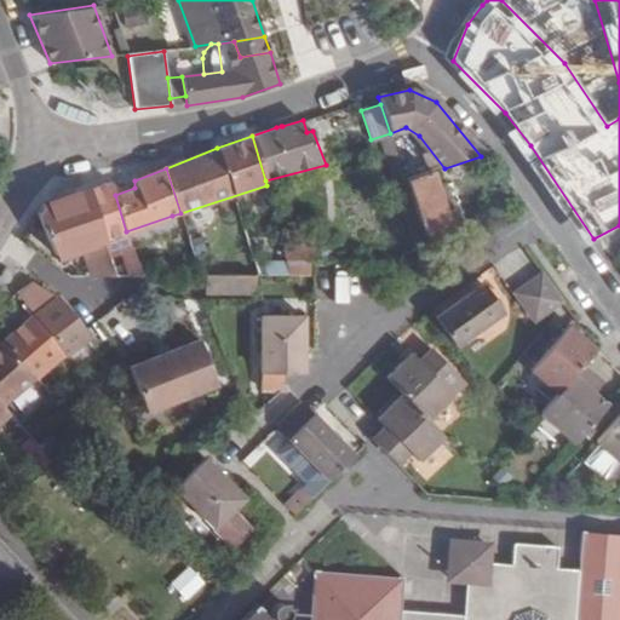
[(406,182),(425,239),(466,223),(460,206),(452,208),(445,211),(436,184),(432,173),(406,182)]
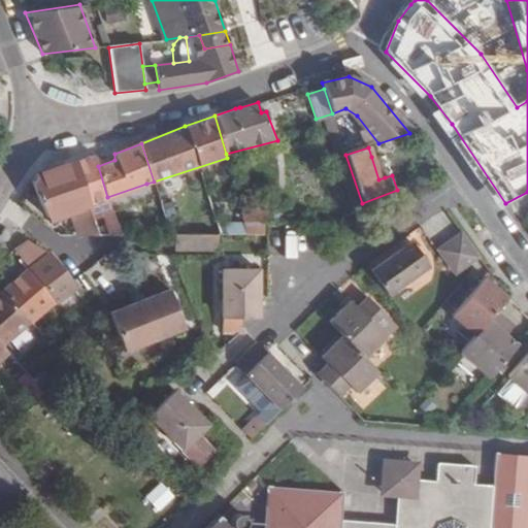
[(368,223),(362,203),(345,155),(338,157),(360,223),(368,223)]
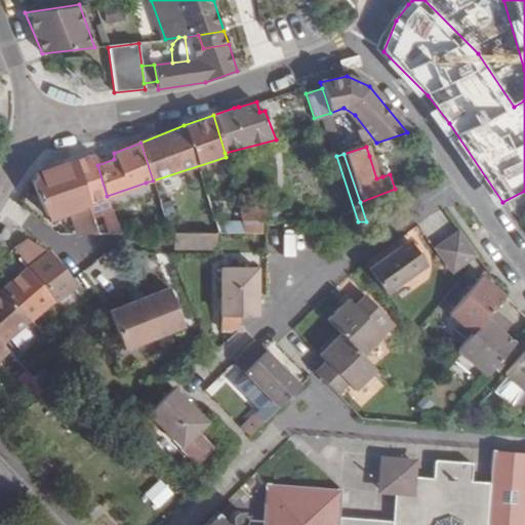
[(375,154),(369,156),(376,178),(382,176),(375,154)]
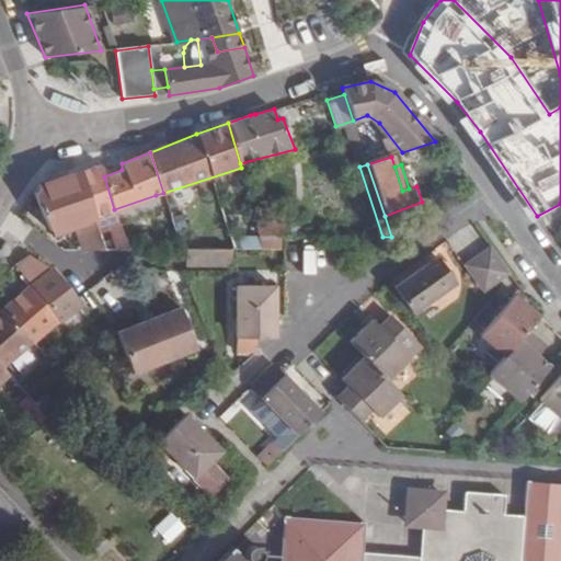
[(104,176),(101,169),(100,168),(98,167),(98,165),(81,171),(104,250),(128,253),(118,222),(114,209),(104,176)]
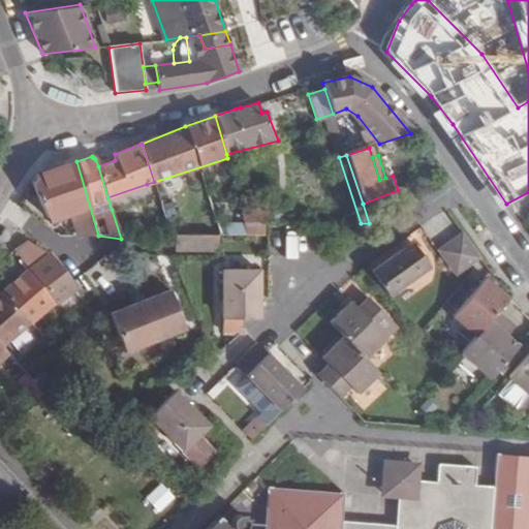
[(37,175),(32,183),(47,217),(51,219),(69,213),(76,236),(98,236),(76,161),(37,175)]
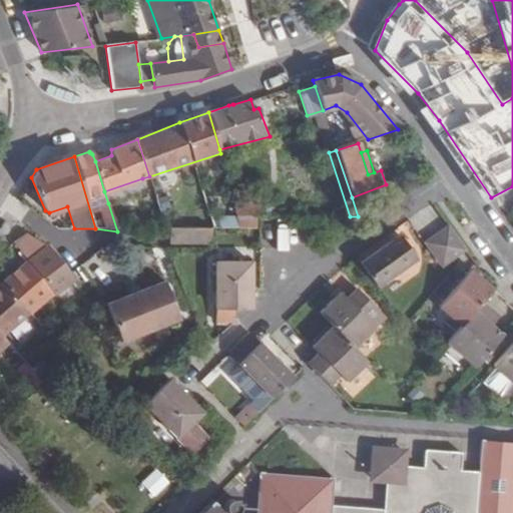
[(142,178),(104,191),(108,203),(146,191),(142,178)]
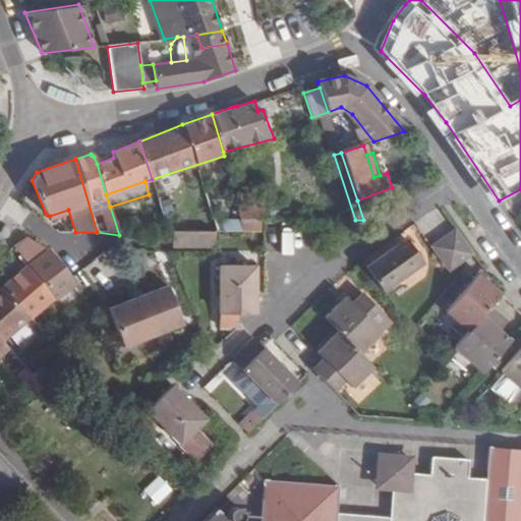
[(158,198),(166,222),(179,222),(170,194),(158,198)]
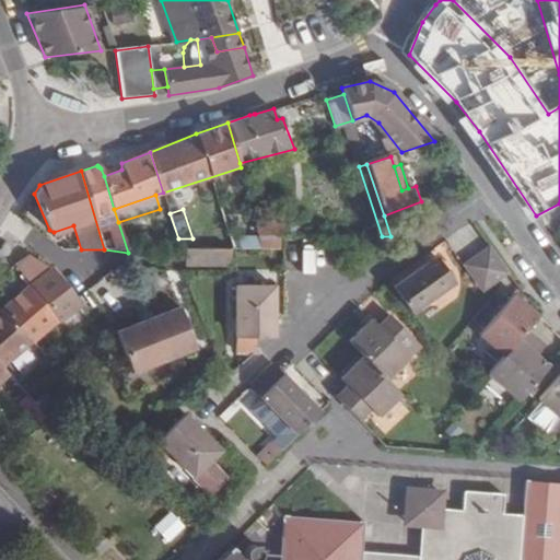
[(290,225),(257,225),(260,237),(276,237),(293,236),(290,225)]
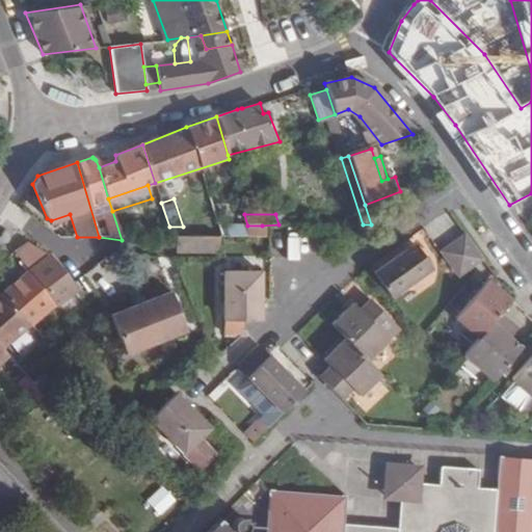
[(169,227),(173,236),(176,236),(251,236),(247,225),(183,227),(169,227)]
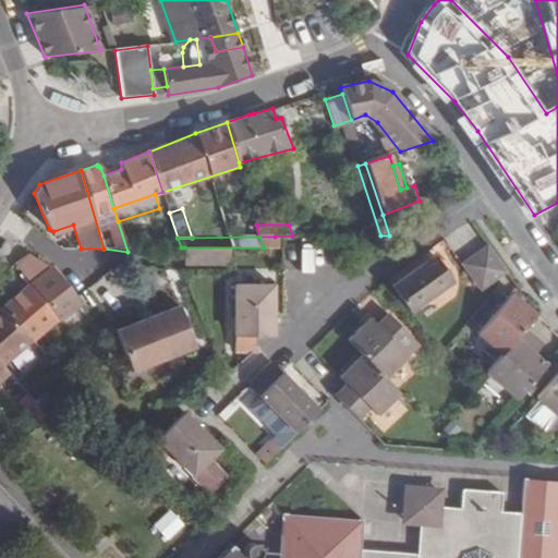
[(275,237),(259,237),(264,247),(275,247),(275,237)]
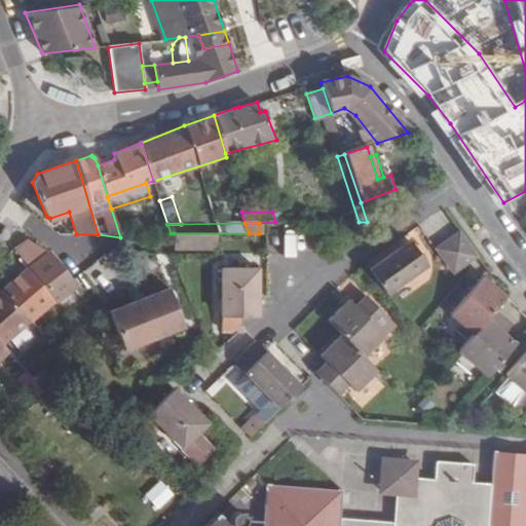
[(459,231),(447,240),(465,265),(478,256),(459,231)]
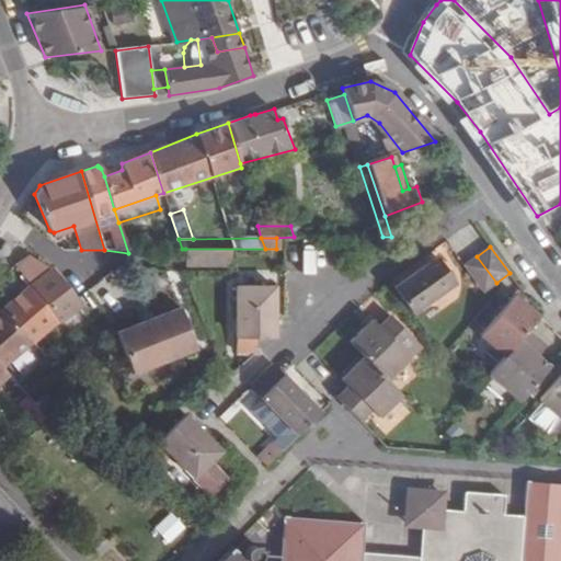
[(231,250),(185,249),(185,266),(230,266),(231,250)]
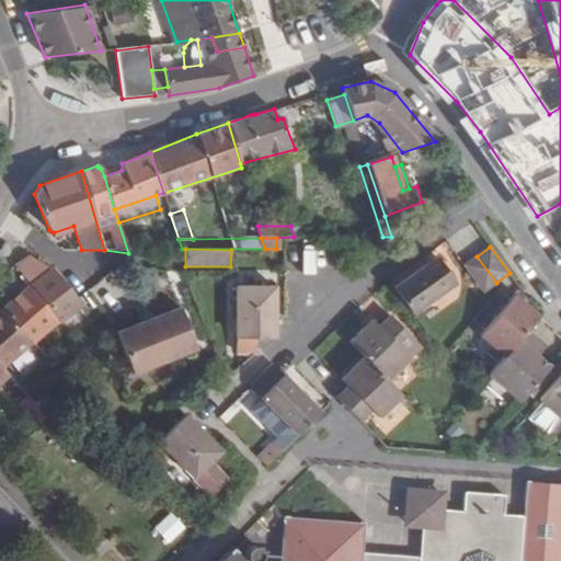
[(437,256),(393,288),(412,313),(456,283),(437,256)]
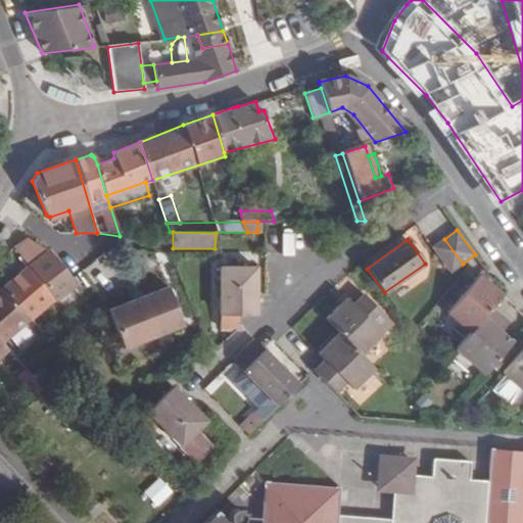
[(444,239),(433,247),(450,273),(463,264),(444,239)]
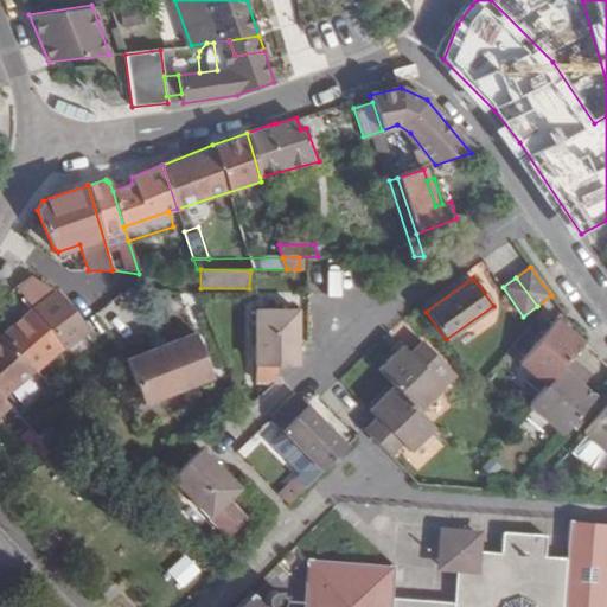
[(26,279),(12,291),(29,312),(58,350),(80,332),(50,294),(26,279)]
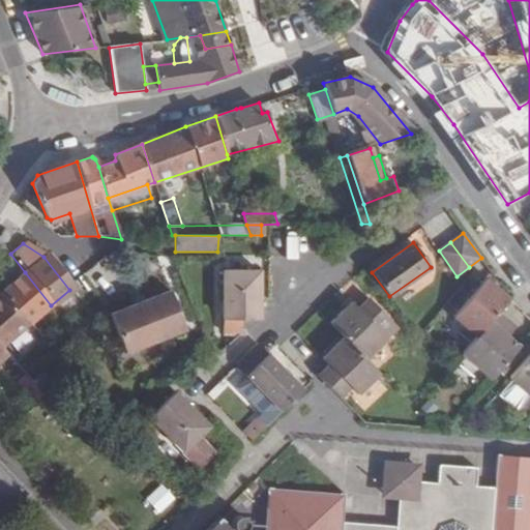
[(242,332),(242,319),(260,319),(260,270),(224,270),(224,319),(224,332),(242,332)]
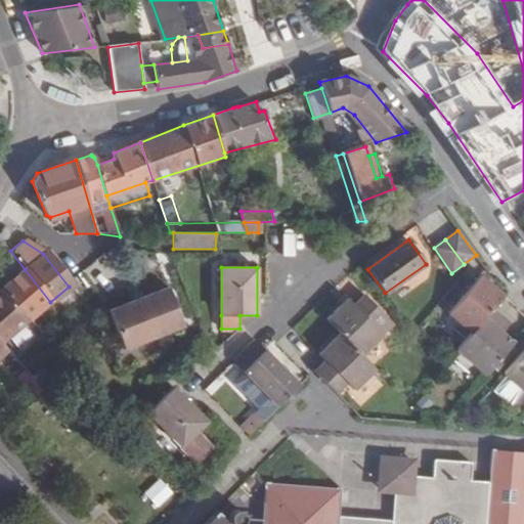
[(3,289),(31,319),(50,302),(25,269),(3,289)]
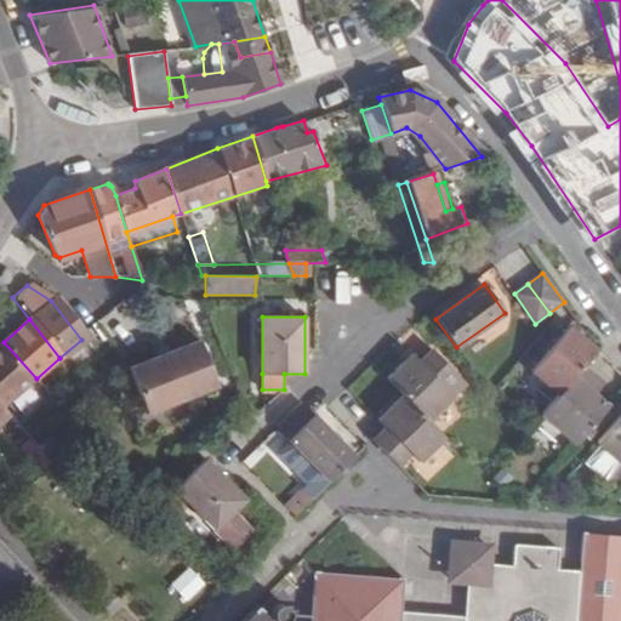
[(558,394),(597,349),(569,326),(531,371),(558,394)]
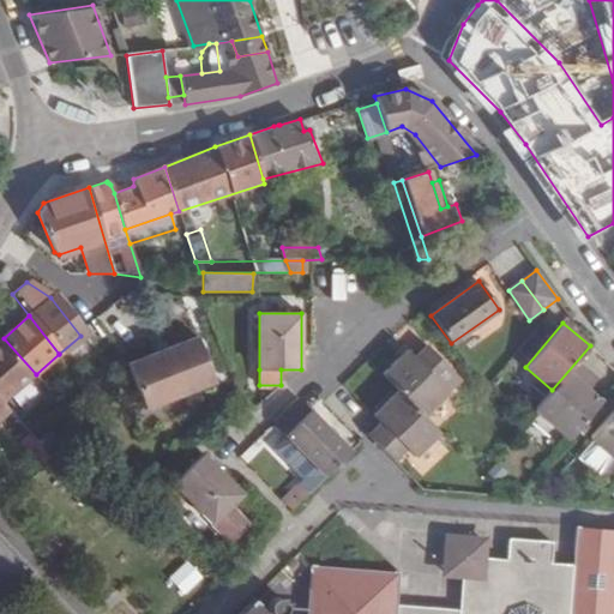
[(144,408),(212,378),(193,335),(125,365),(144,408)]
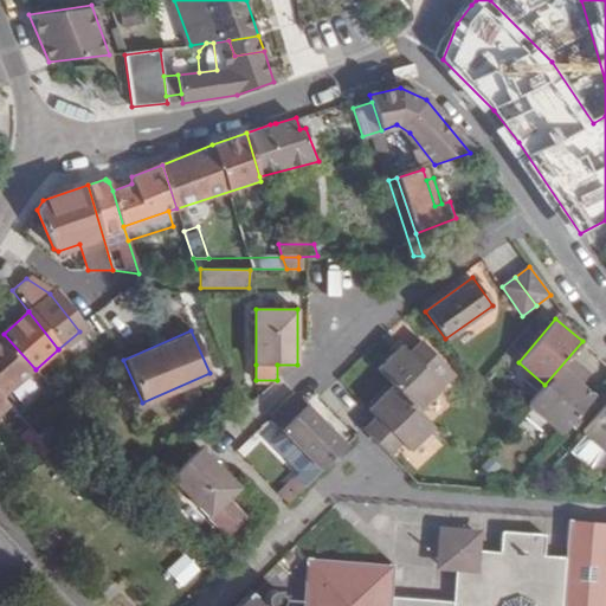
[(0,392),(4,398),(36,369),(4,334),(0,336),(0,392)]
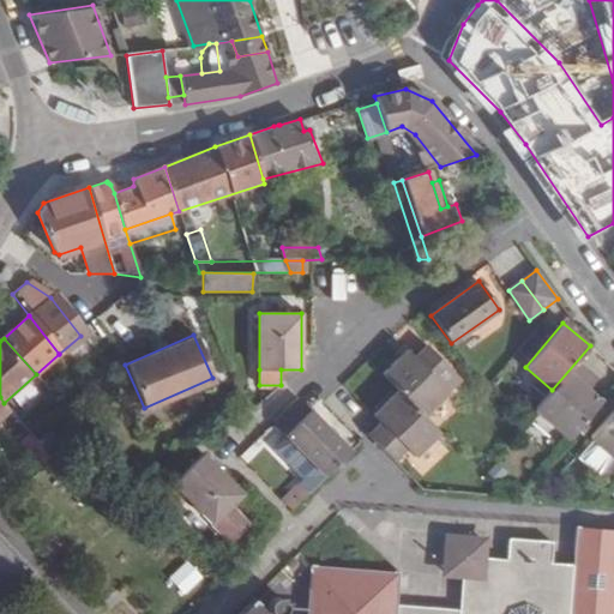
[(452,372),(427,344),(415,356),(408,350),(383,374),(398,390),(423,416),(449,391),(461,379),(452,372)]
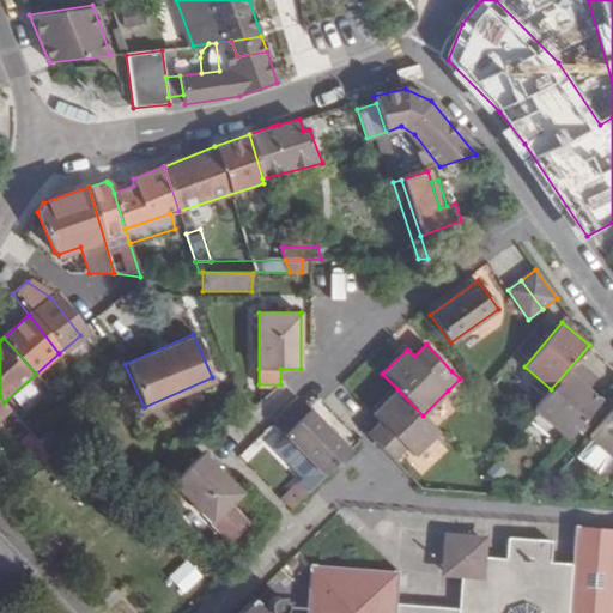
[(576,360),(534,410),(568,438),(601,400),(587,389),(598,377),(576,360)]
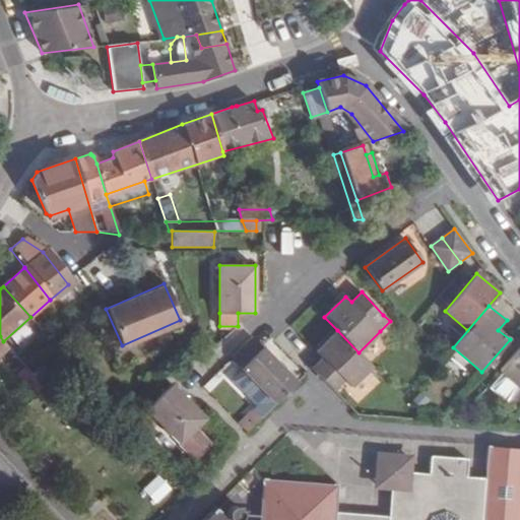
[(316,350),(322,358),(312,368),(333,389),(343,379),(349,386),(372,366),(359,352),(337,330),(316,350)]
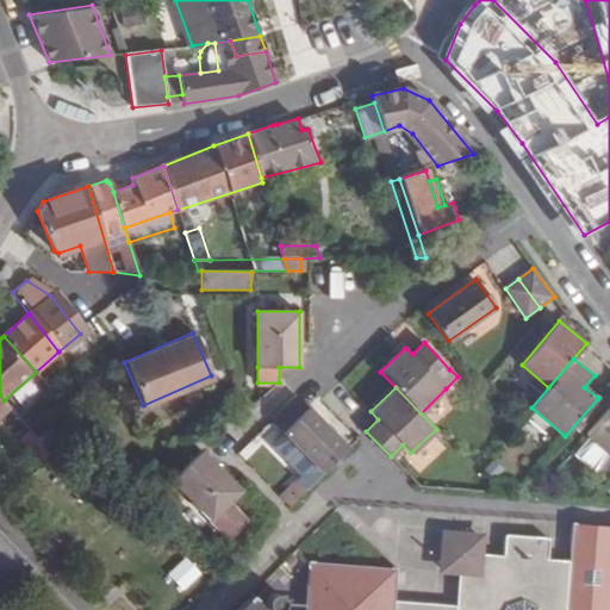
[(0,418),(1,418),(12,409),(4,400),(0,394),(0,418)]
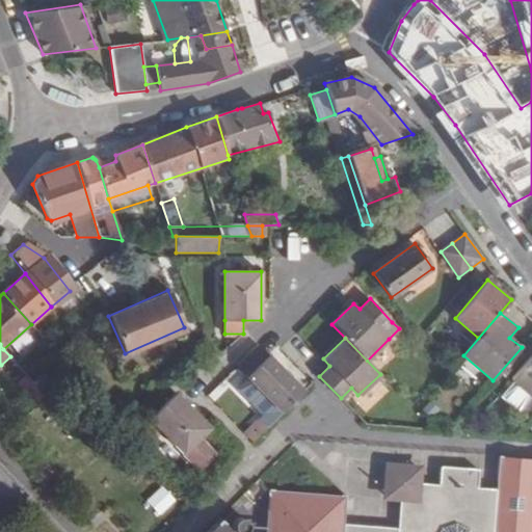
[(303,391),(268,355),(259,345),(237,366),(283,413),(303,391)]
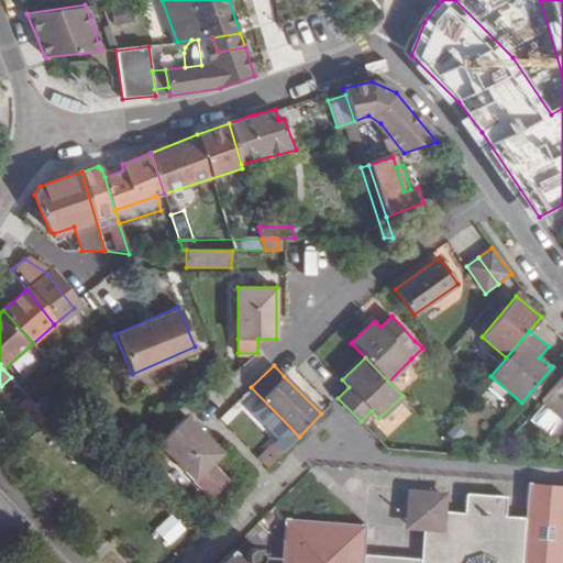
[(562,419),(562,376),(541,401),(562,419)]
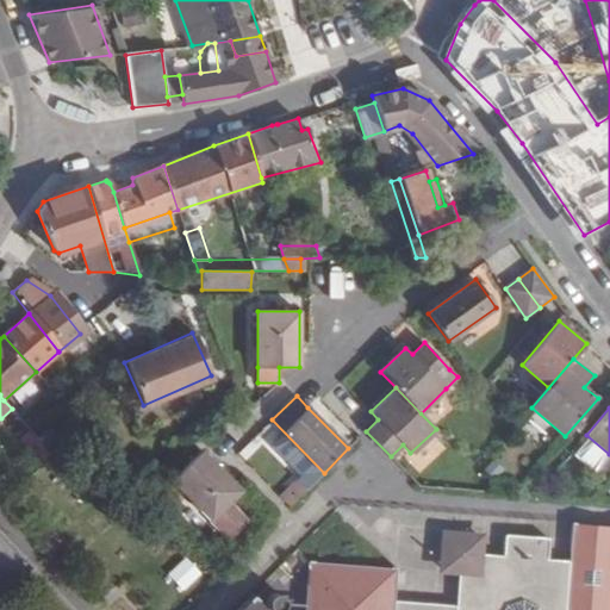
[(49,428),(26,440),(38,461),(60,449),(49,428)]
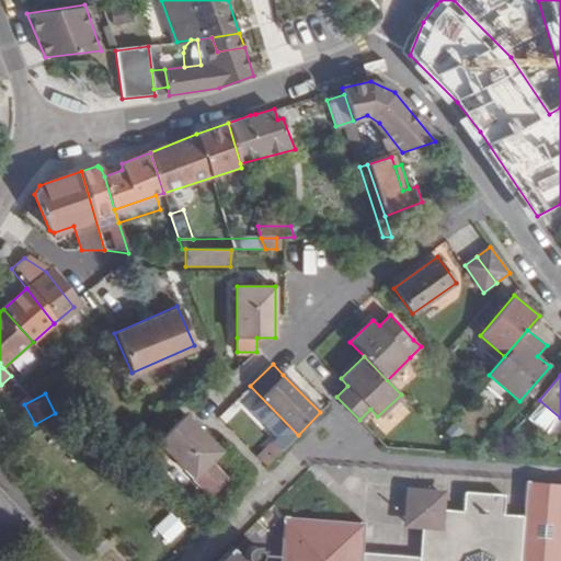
[(185,415),(170,431),(158,442),(192,476),(219,448),(185,415)]
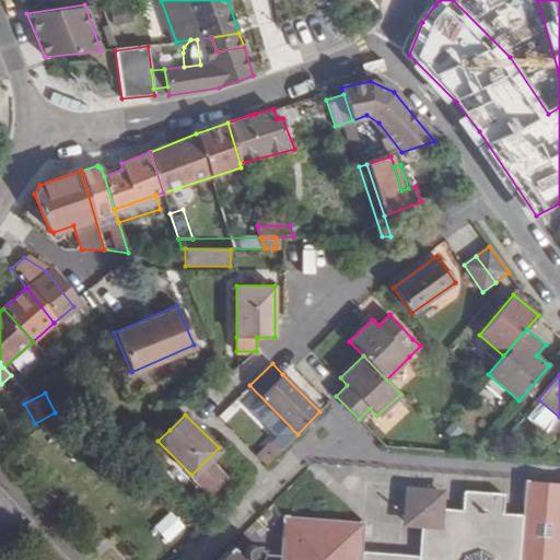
[(559,559),(559,482),(524,480),(522,515),(502,514),(504,493),(463,490),(462,510),(443,509),(441,527),(421,526),(419,557),(363,552),(365,522),(360,521),(288,514),(283,559),(559,559)]
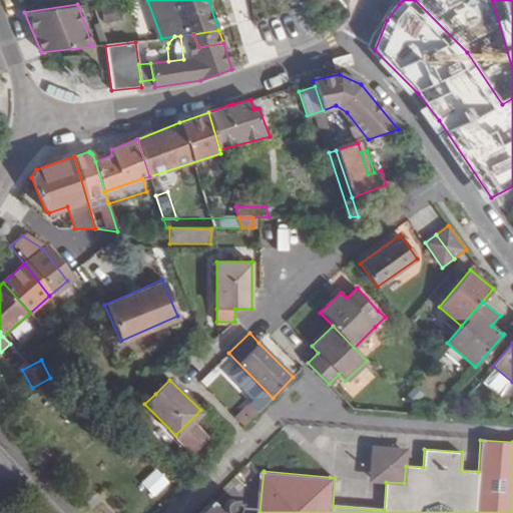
[(407,449),(372,446),(369,481),(386,482),(404,483),(406,466),(407,449)]
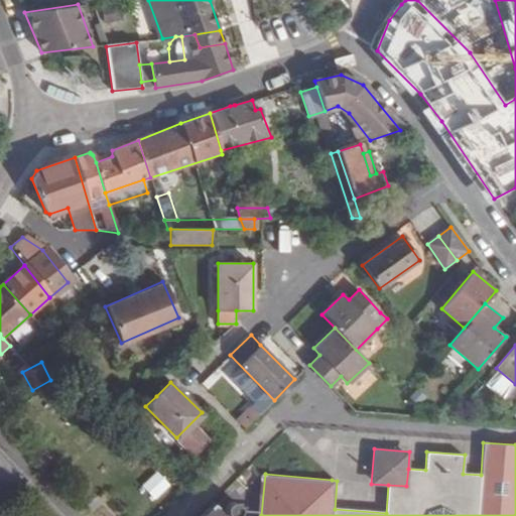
[(160,472),(142,485),(154,500),(171,488),(160,472)]
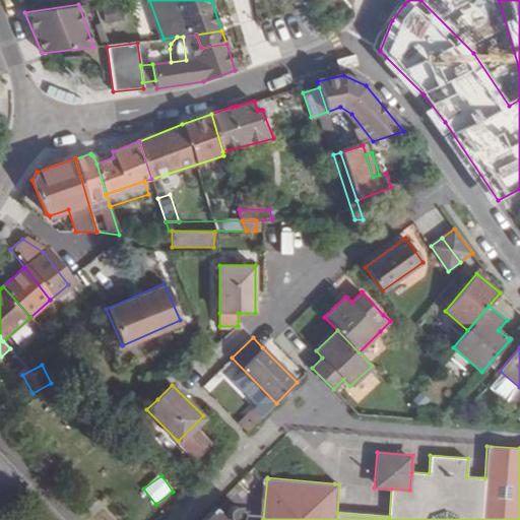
[(200,519),(226,519),(214,507),(200,519)]
